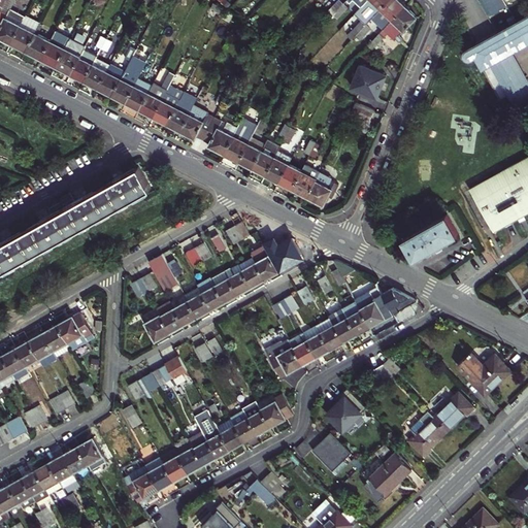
[(0,37),(11,43),(26,15),(11,8),(15,0),(5,0),(2,6),(0,9),(0,37)]
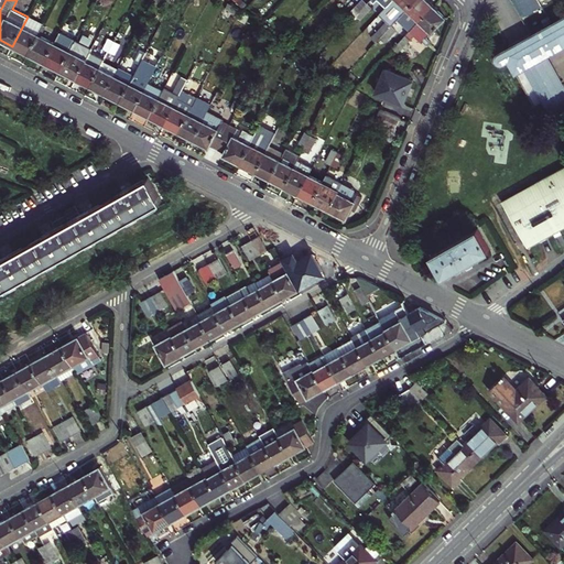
[(356,15),(367,3),(364,0),(360,0),(351,11),(356,15)]
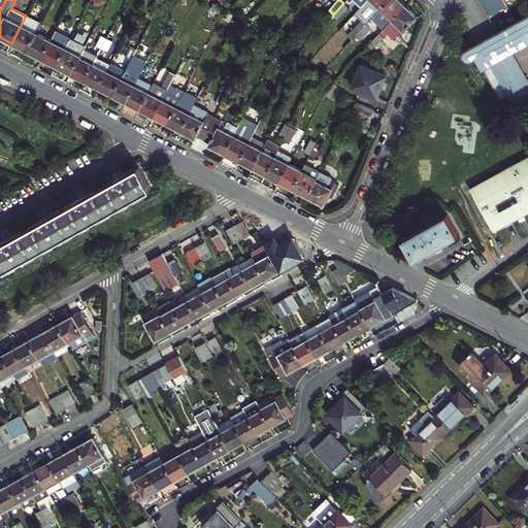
[(367,0),(366,2),(376,13),(389,0),(367,0)]
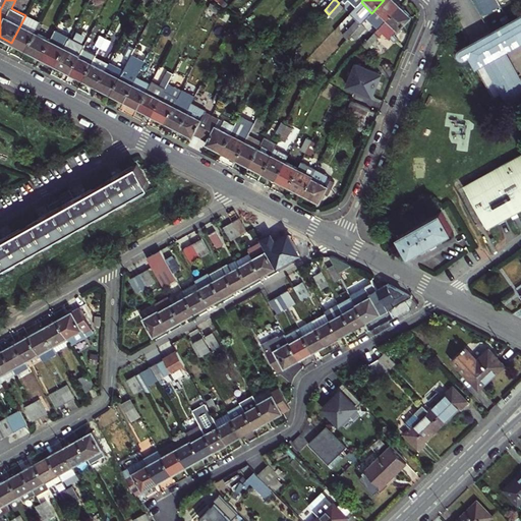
[(384,0),(371,13),(367,17),(379,27),(401,5),(395,0),(384,0)]
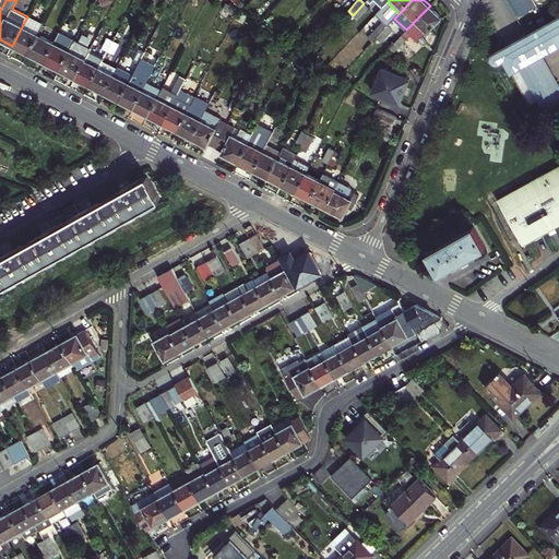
[(524,1),(526,0),(507,0),(513,12),(526,4),(524,1)]
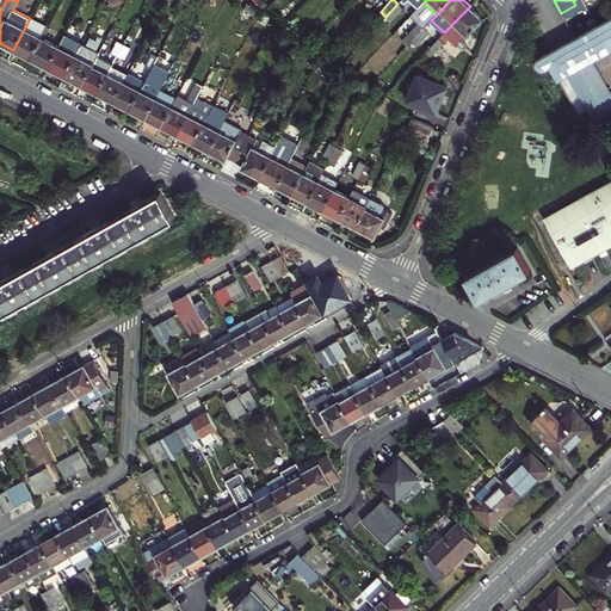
[(436,16),(424,2),(418,8),(411,16),(419,24),(424,28),(431,20),(436,16)]
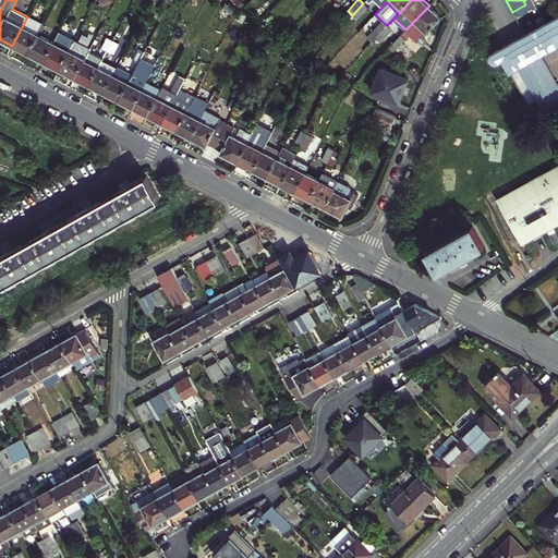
[(233,14),(237,9),(226,3),(222,9),(233,14)]
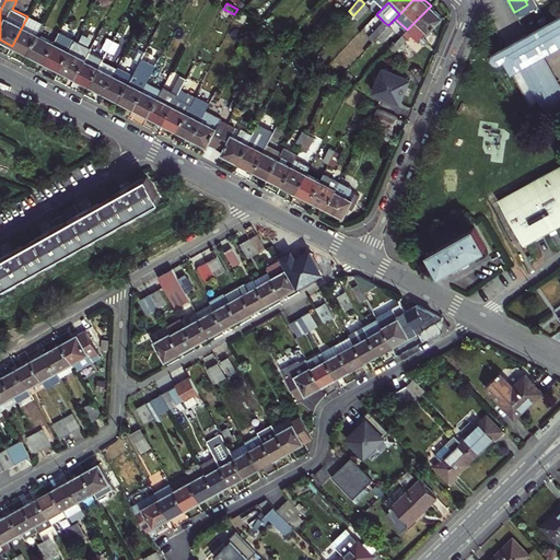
[(369,8),(364,3),(353,15),(358,20),(369,8)]
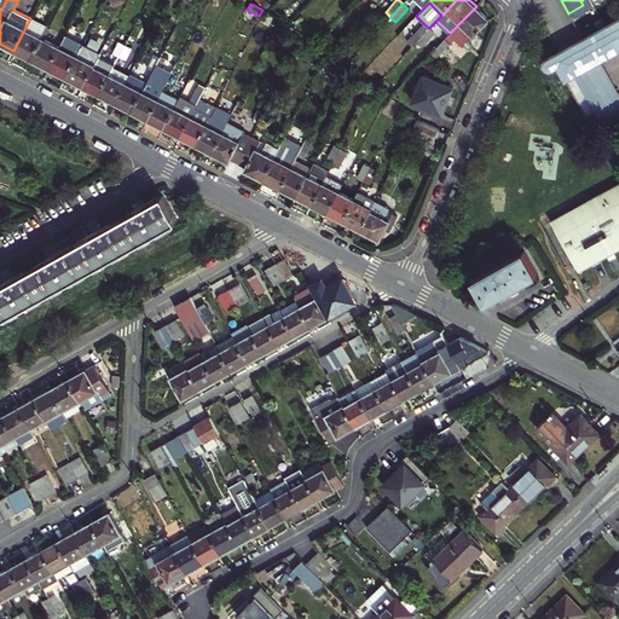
[(476,6),(450,33),(446,38),(450,42),(456,36),(463,45),(464,44),(469,48),(473,45),(468,40),(470,38),(490,19),(476,6)]
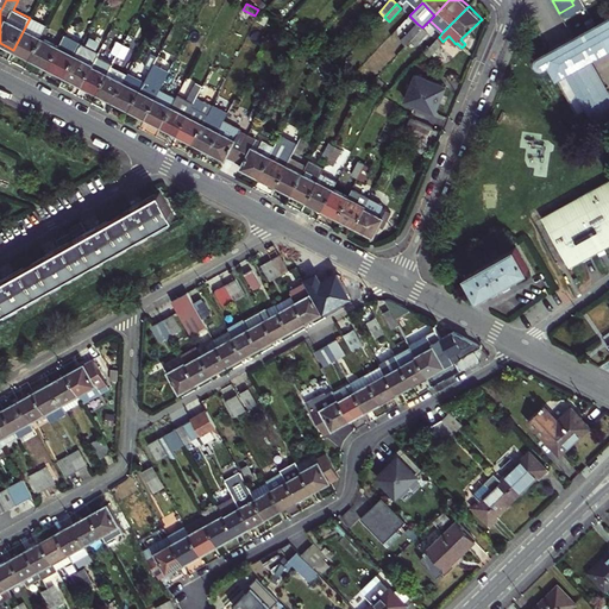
[(608,17),(573,38),(570,39),(560,45),(556,48),(552,50),(544,55),(540,57),(538,58),(535,62),(537,64),(538,67),(539,68),(542,68),(546,67),(550,66),(557,79),(577,115),(586,110),(566,74),(590,61),(608,49),(608,17)]
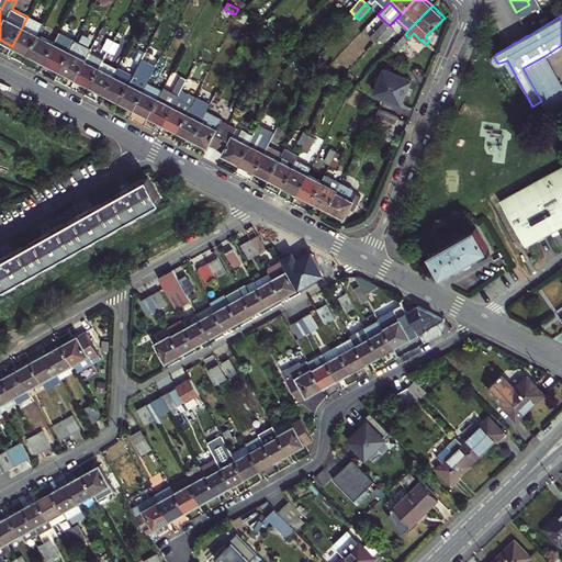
[(20,49),(29,54),(38,34),(43,25),(43,24),(27,17),(12,46),(20,49)]
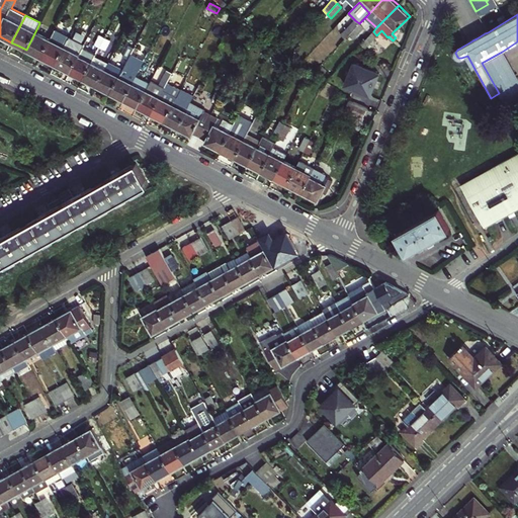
[(348,35),(359,23),(355,20),(342,34),(346,38),(348,35)]
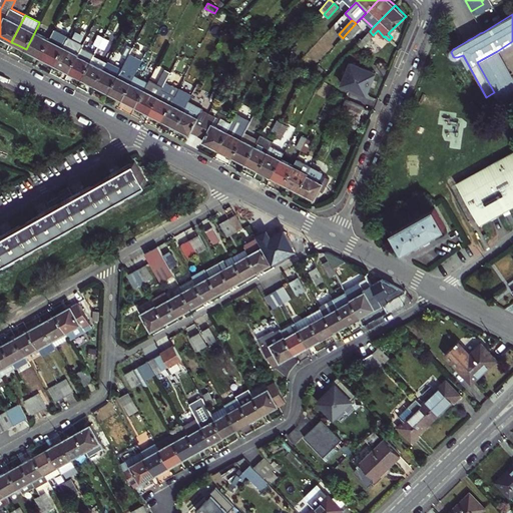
[(360,27),(356,23),(345,35),(349,39),(360,27)]
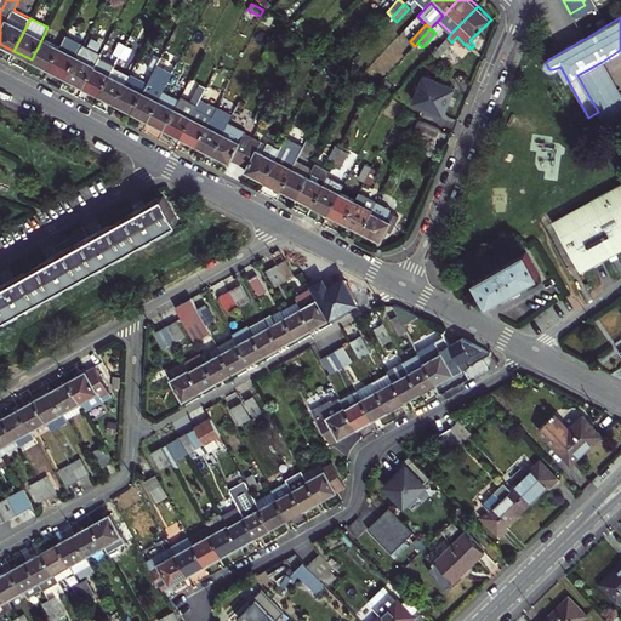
[(60,47),(49,68),(57,73),(66,78),(84,44),(66,35),(60,47)]
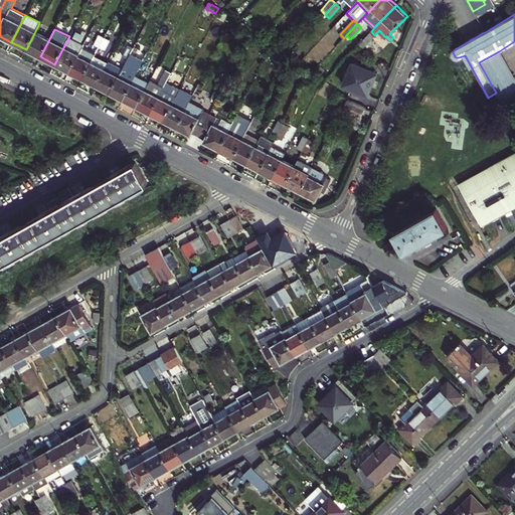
[(35,31),(26,49),(33,53),(40,56),(49,39),(37,33),(35,31)]
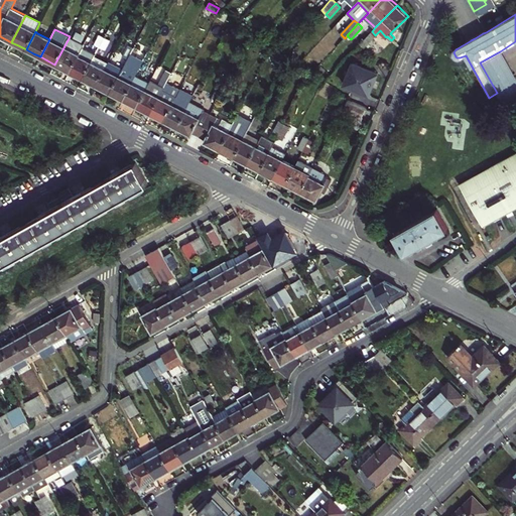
[(94,44),(100,46),(104,37),(100,35),(99,34),(94,44)]
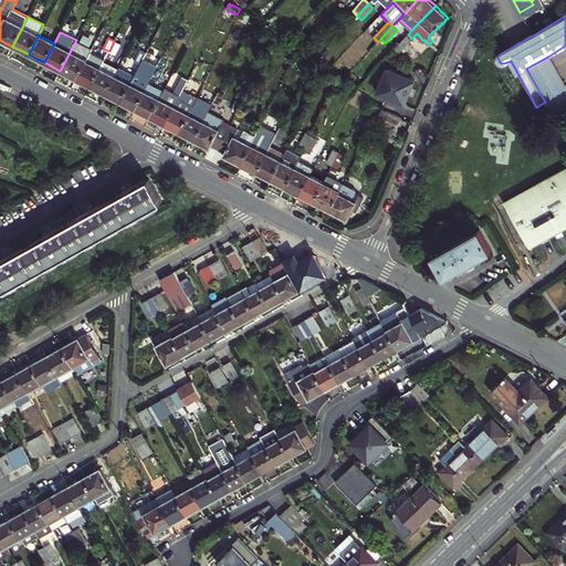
[(76,40),(60,71),(69,75),(76,79),(90,52),(92,49),(76,40)]
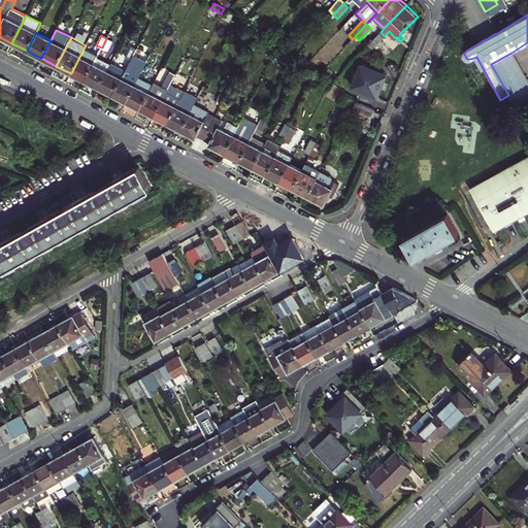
[(112,41),(106,38),(102,47),(107,51),(112,41)]
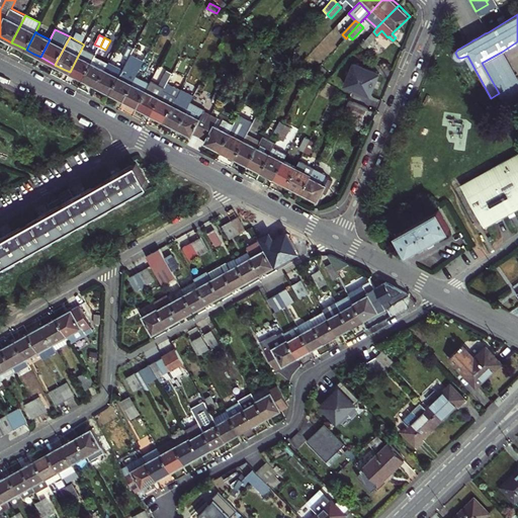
[(121,58),(126,61),(134,48),(128,46),(121,58)]
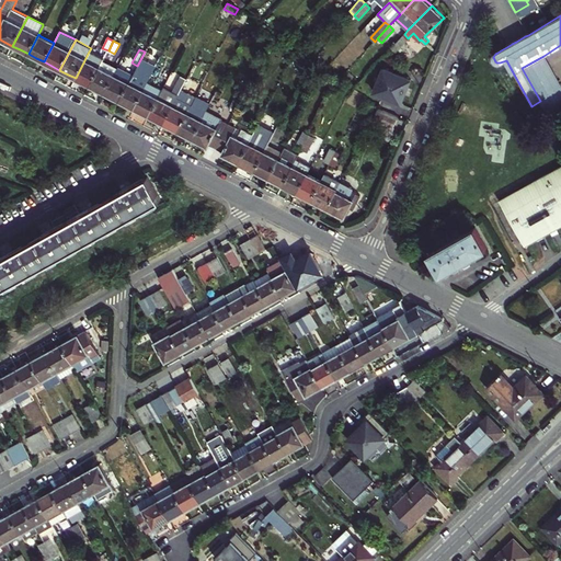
[(83,82),(90,86),(103,60),(104,59),(89,52),(76,78),(83,82)]
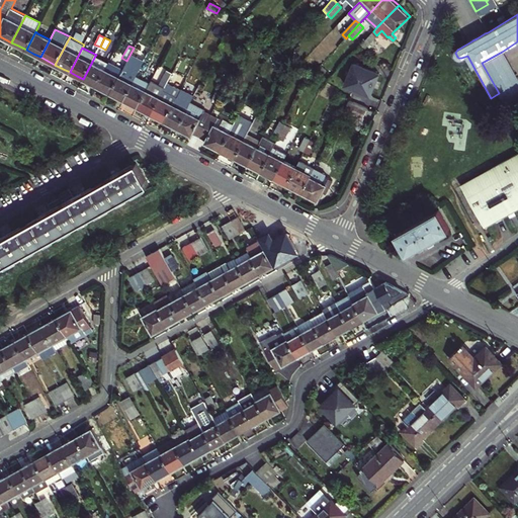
[(140,51),(134,48),(126,61),(134,64),(140,51)]
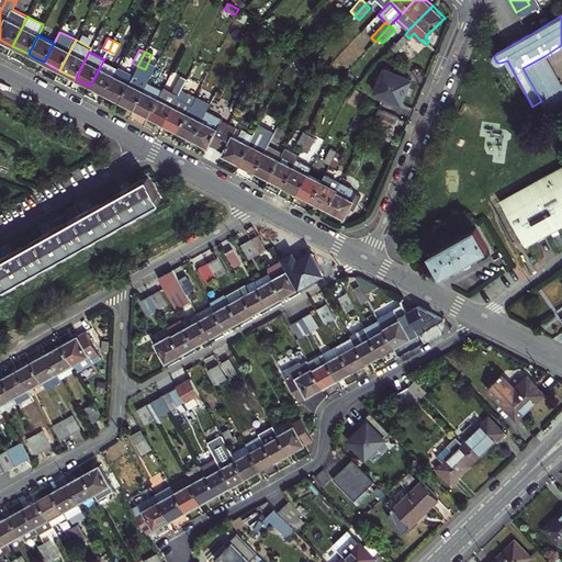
[(561,88),(544,56),(523,68),(541,101),(553,123),(560,119),(561,117),(561,88)]
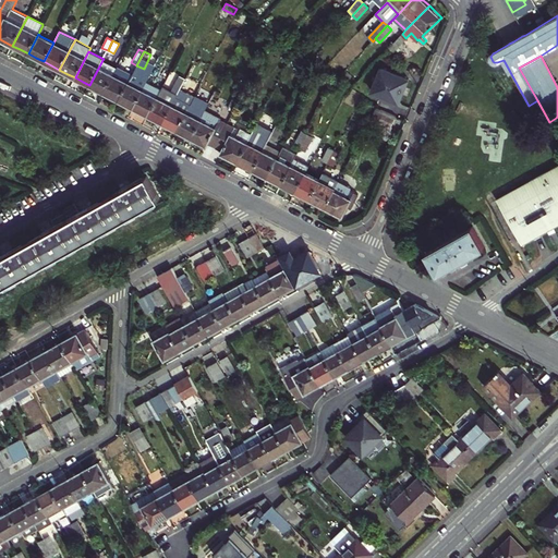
[(97,89),(105,93),(117,68),(102,60),(89,85),(97,89)]
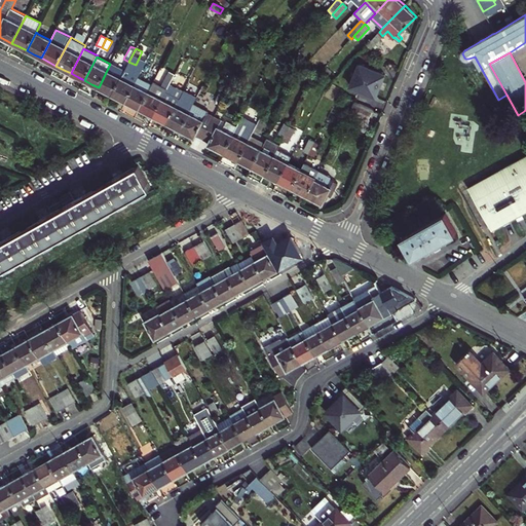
[(350,84),(379,95),(387,72),(359,62),(350,84)]
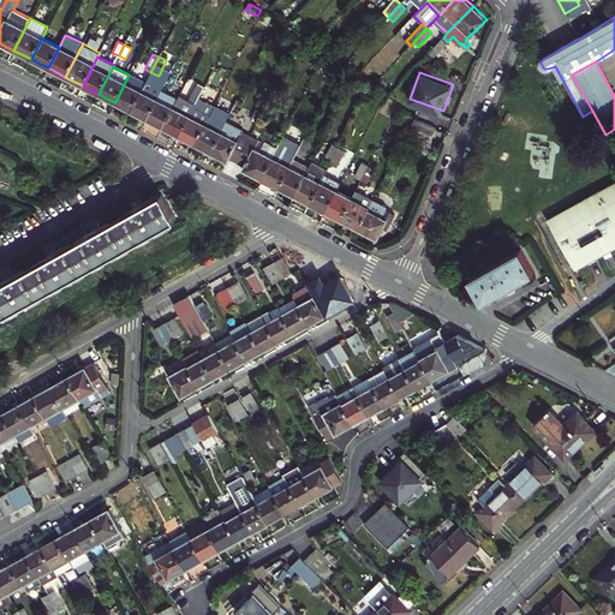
[(129,75),(115,102),(123,107),(131,111),(145,82),(130,73),(129,75)]
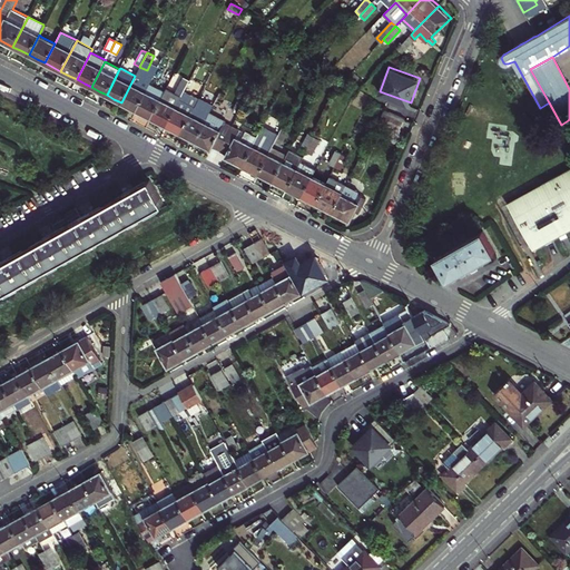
[(135,76),(121,102),(129,107),(136,110),(150,84),(135,76)]
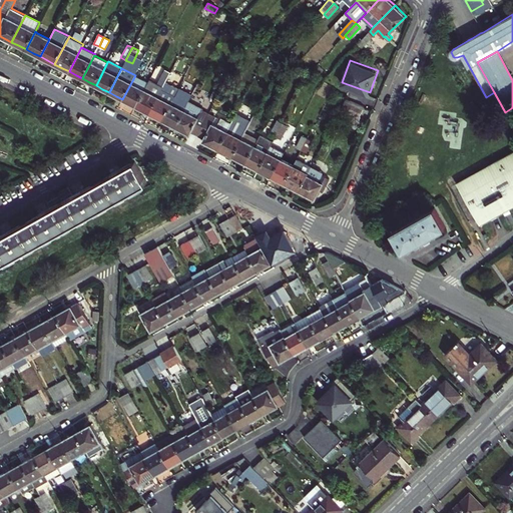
[(148,82),(136,106),(142,109),(149,113),(166,81),(170,71),(165,69),(158,84),(149,79),(148,82)]
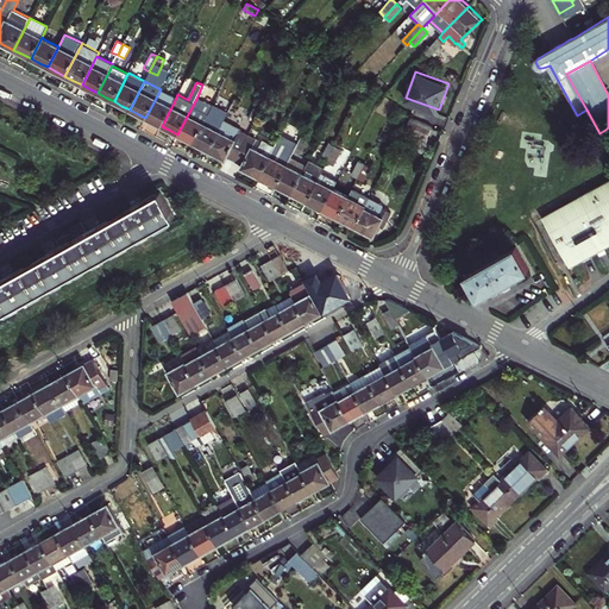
[(154,121),(162,126),(176,98),(161,89),(145,118),(154,121)]
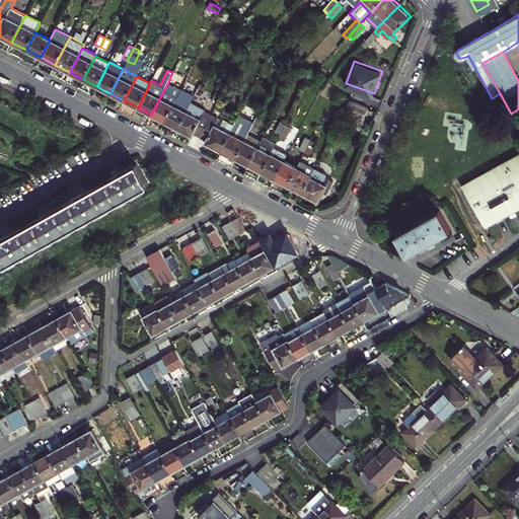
[(158,118),(164,122),(181,89),(168,82),(151,115),(158,118)]
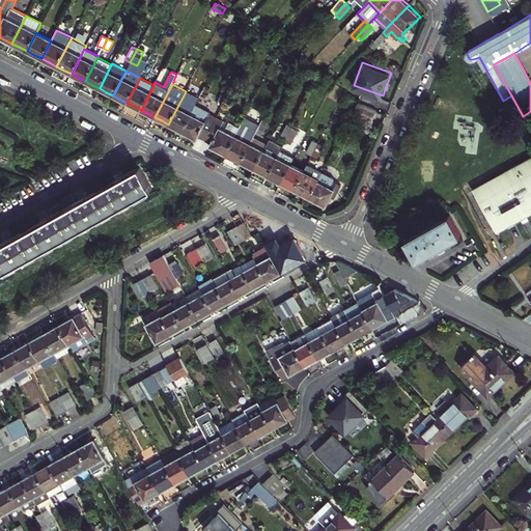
[(175,128),(183,132),(195,107),(196,105),(199,99),(186,91),(168,124),(175,128)]
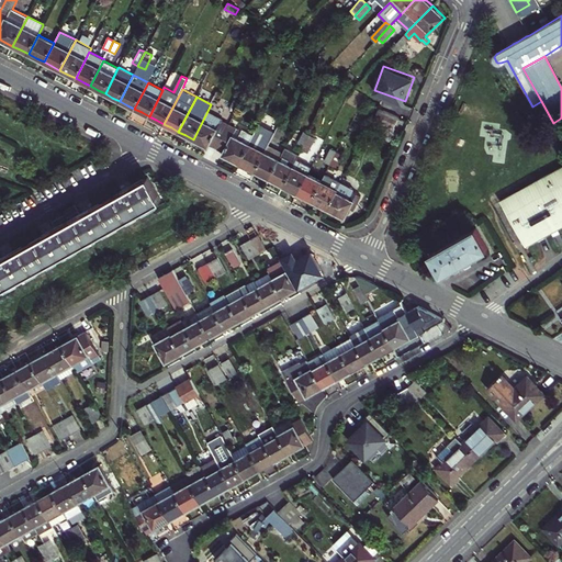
[(229,109),(236,112),(240,101),(235,98),(229,109)]
